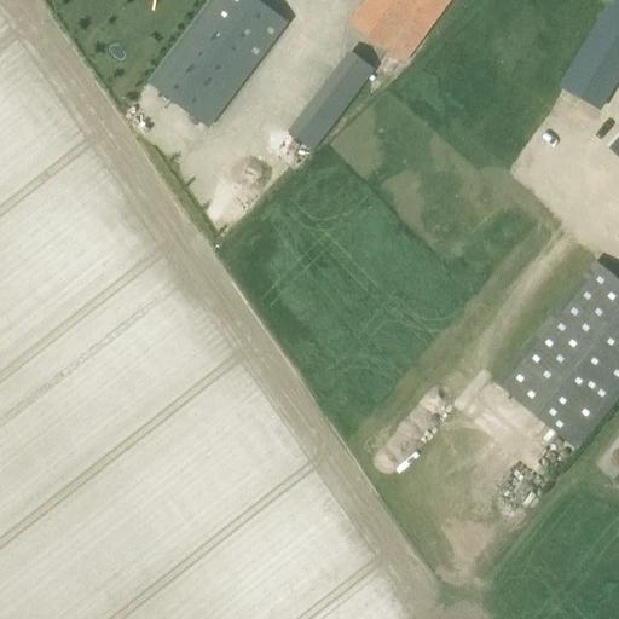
[(259,0),(208,0),(146,82),(208,128),(249,75),(244,71),(284,18),(259,0)]
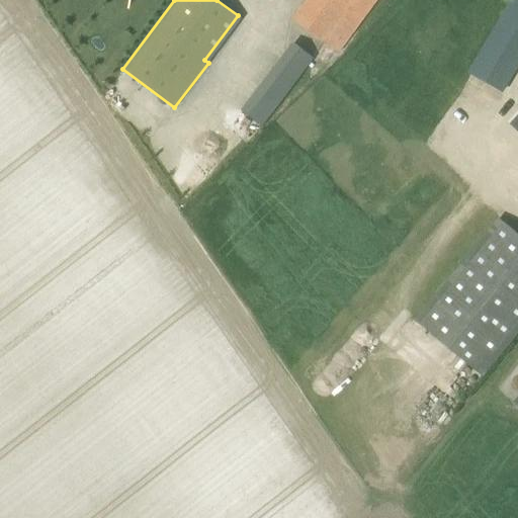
[(307,0),(292,19),(339,53),(376,0),(307,0)]
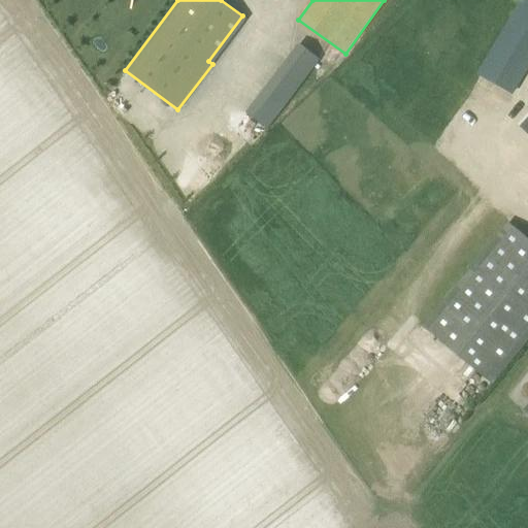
[(479,75),(513,94),(527,66),(527,0),(523,0),(497,47),(488,42),(475,66),(482,69),(479,75)]
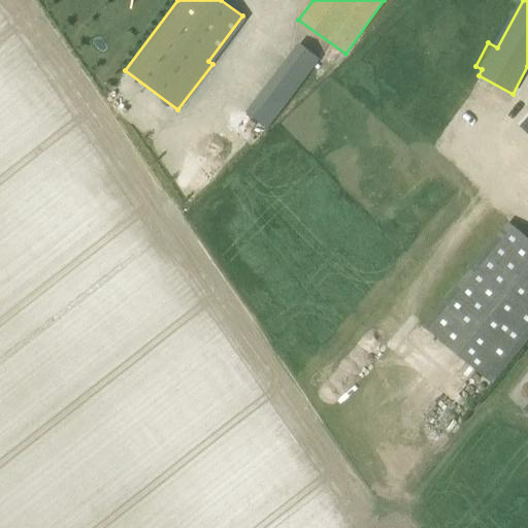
[(325,64),(298,43),(245,111),(267,129),(309,73),(315,77),(325,64)]
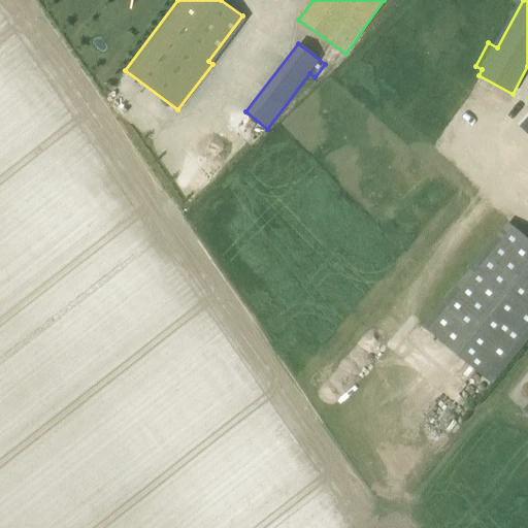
[(527,238),(508,223),(423,326),(492,384),(527,339),(527,238)]
